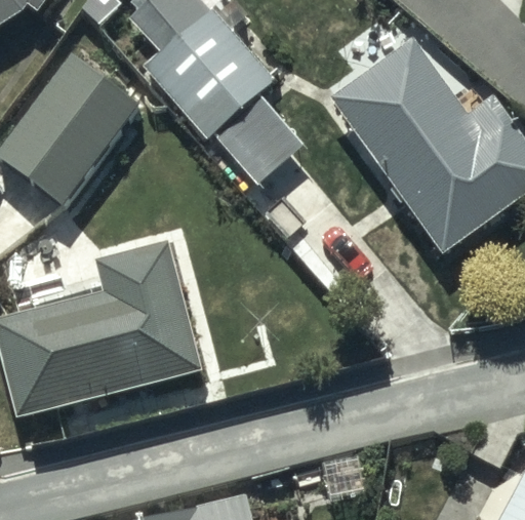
[(0,0),(0,28),(24,13),(33,0),(0,0)]
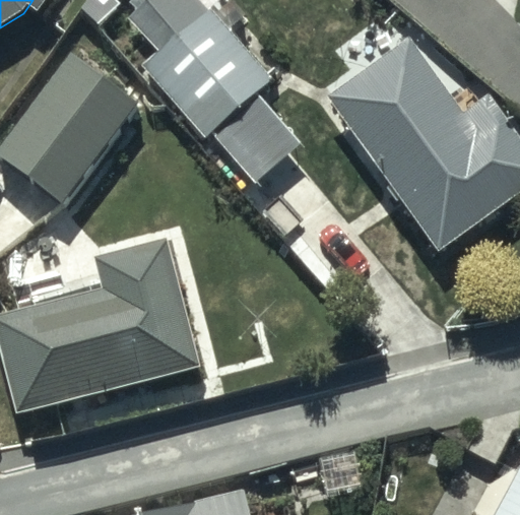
[(142,65),(202,136),(213,126),(255,175),(300,136),(261,90),(273,80),(204,0),(140,0),(129,10),(163,49),(142,65)]
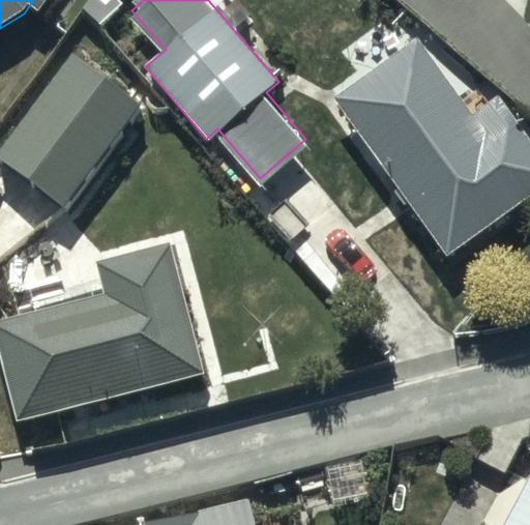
[(415,42),(335,98),(445,257),(529,198),(529,144),(498,98),(468,119),(415,42)]
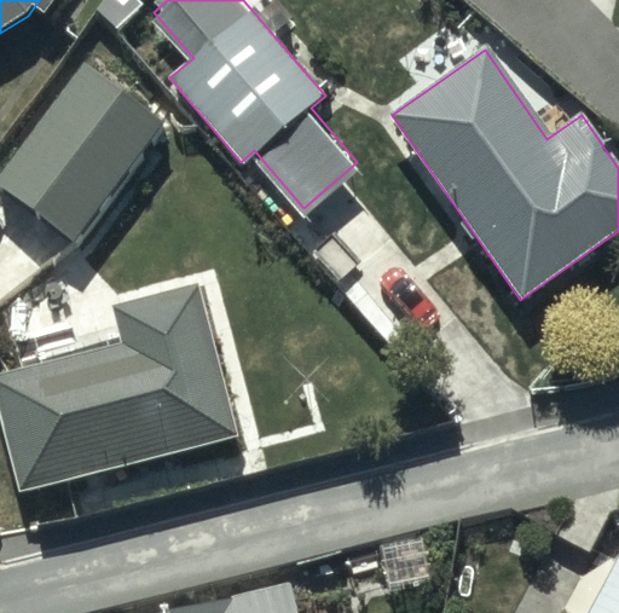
[(84,62),(0,167),(0,183),(70,238),(161,122),(84,62)]
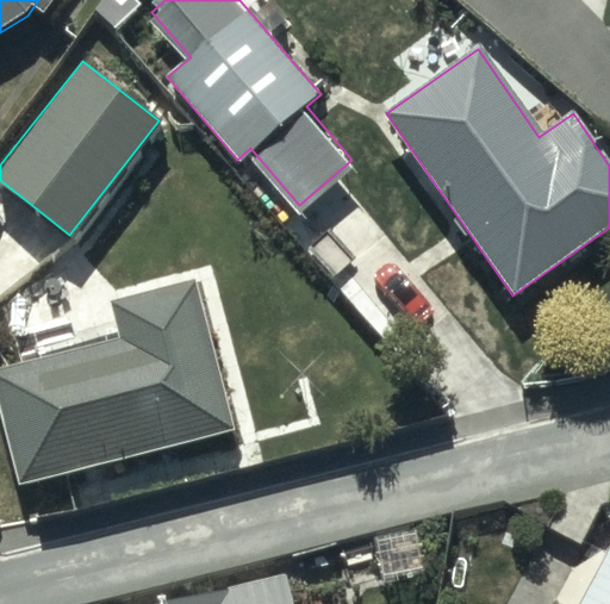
[(0,363),(0,400),(17,479),(232,431),(199,280),(117,298),(125,336),(0,363)]
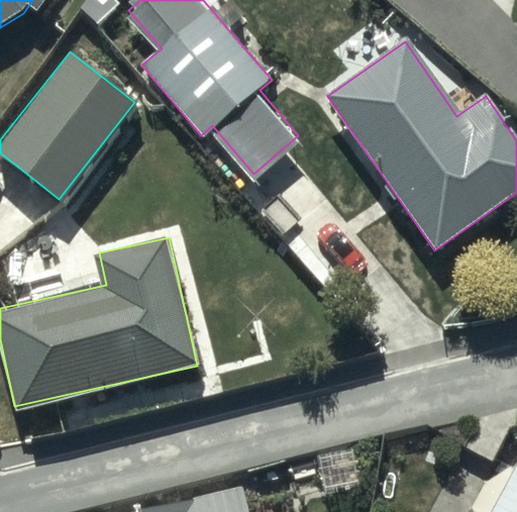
[(516,511),(516,463),(515,463),(489,511),(516,511)]
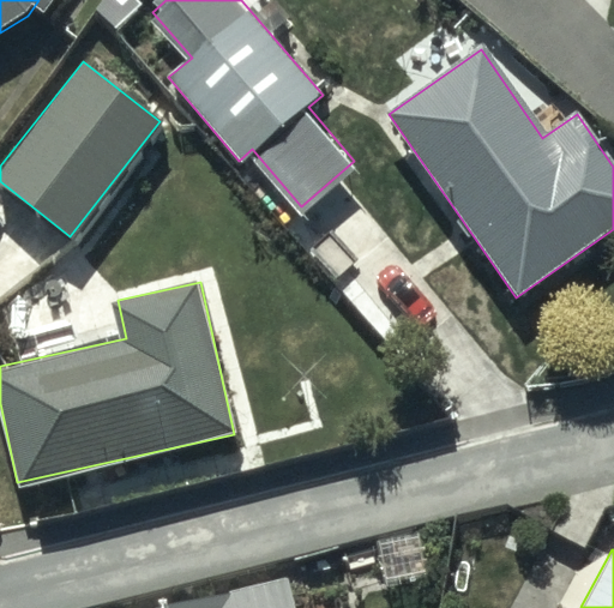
[(290,607),(283,577),(158,607),(290,607)]
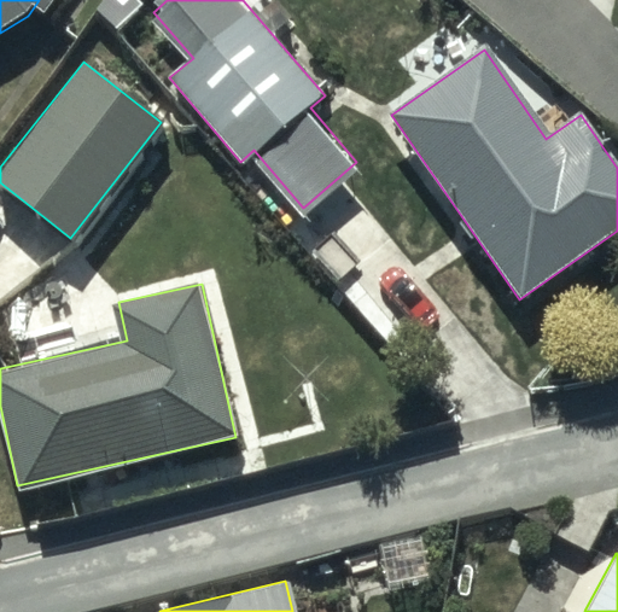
All buildings are outlined.
